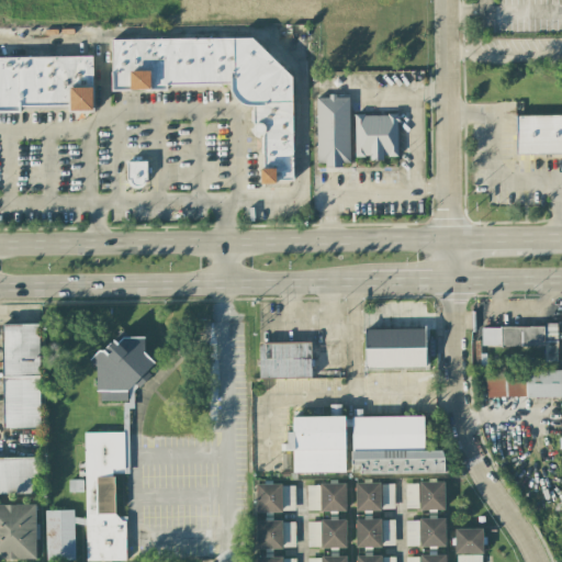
[(111,40),(111,91),(165,90),(169,86),(210,85),(231,85),(231,94),(243,107),(253,105),(254,133),(260,141),(260,149),(262,152),(263,165),(260,168),(260,183),(293,182),(292,76),(250,37),(111,40)]
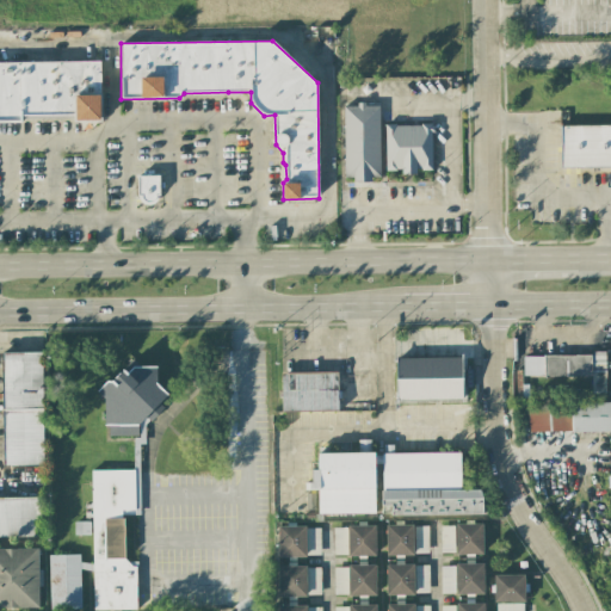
[(100,61),(0,62),(0,122),(22,122),(22,116),(74,116),(74,121),(102,121),(100,61)]
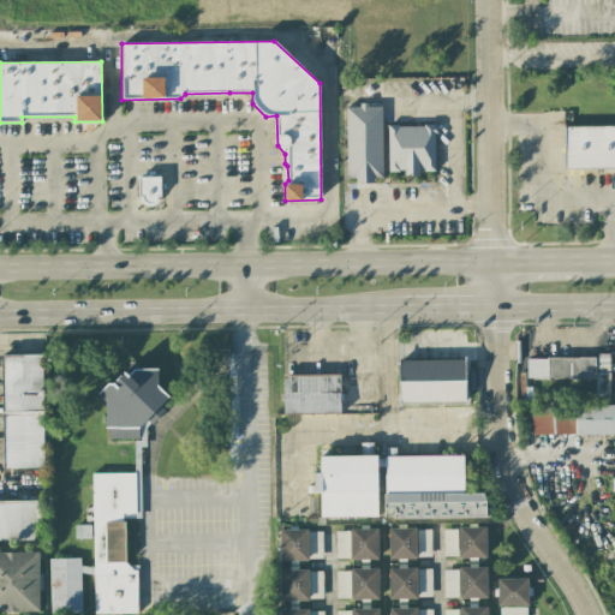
[(381,106),(345,106),(346,181),(382,180),(381,106)]
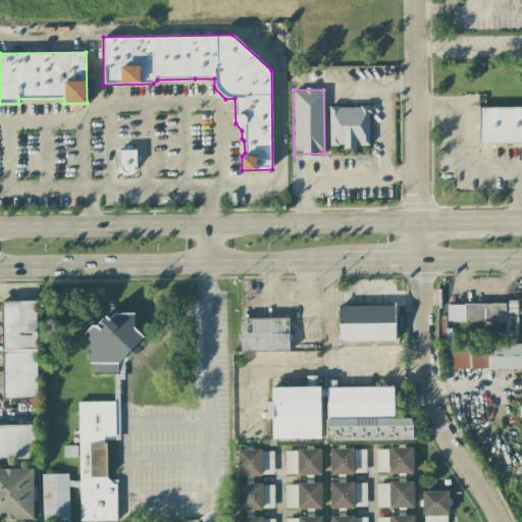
[(369,145),(369,106),(328,106),(328,146),(343,146),(343,149),(356,149),(356,146),(369,145)]
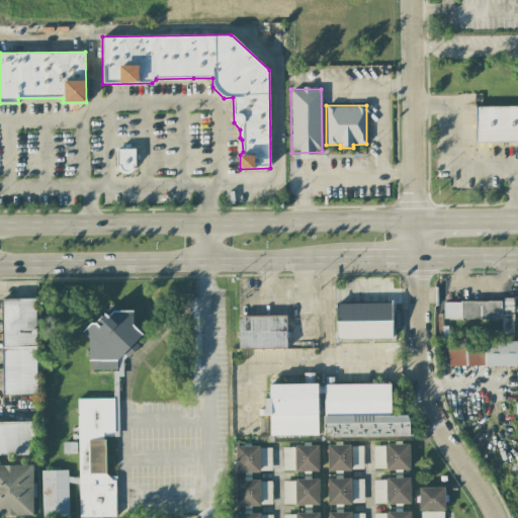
[(517,105),(475,107),(476,143),(517,141),(517,105)]
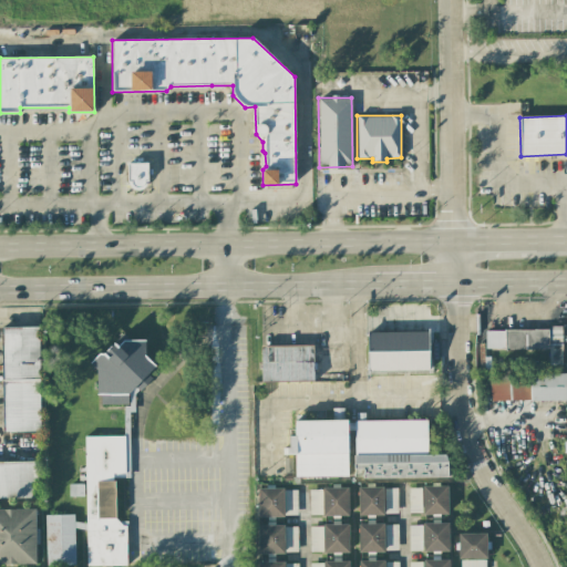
[(147,163),(127,163),(129,189),(148,188),(147,163)]
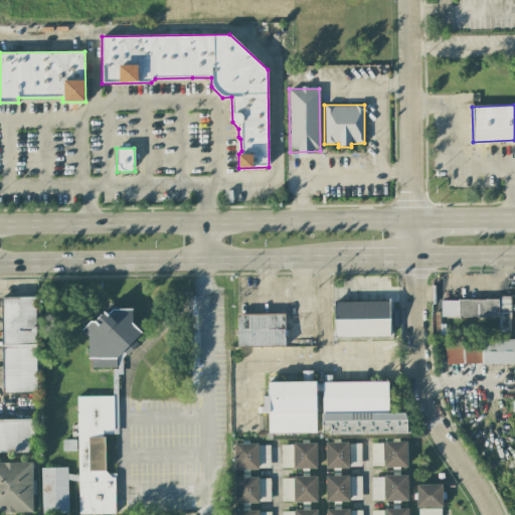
[(37,391),(35,297),(1,298),(3,392),(37,391)]
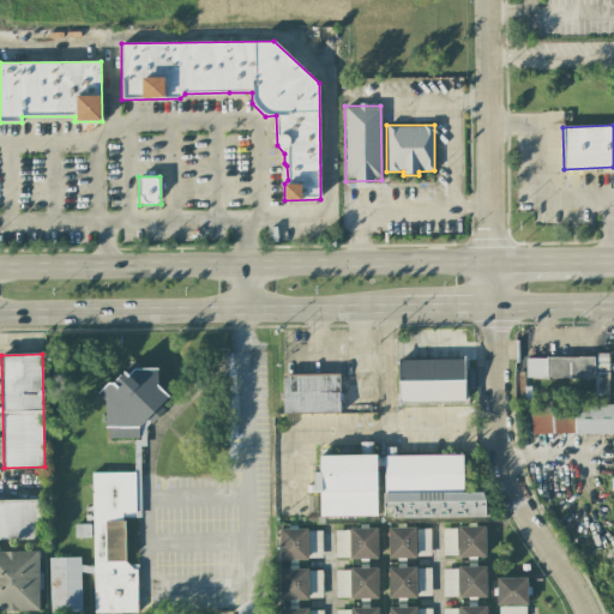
[(595,395),(609,395),(608,356),(525,357),(527,379),(595,378),(595,395)]
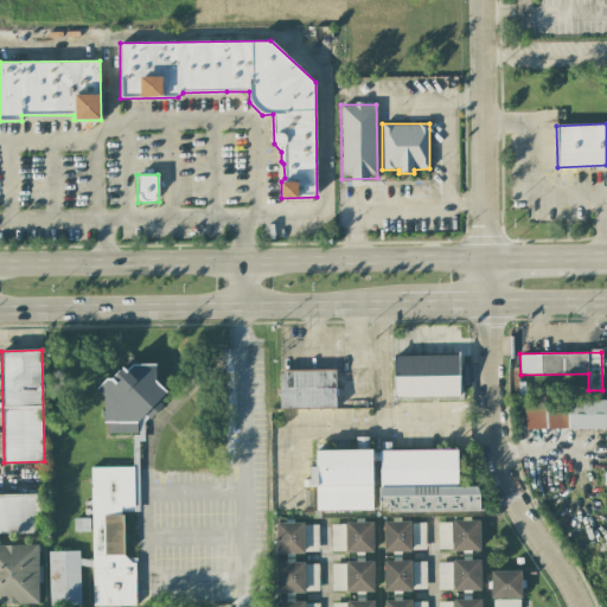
[(394,356),(394,398),(459,397),(459,356),(394,356)]
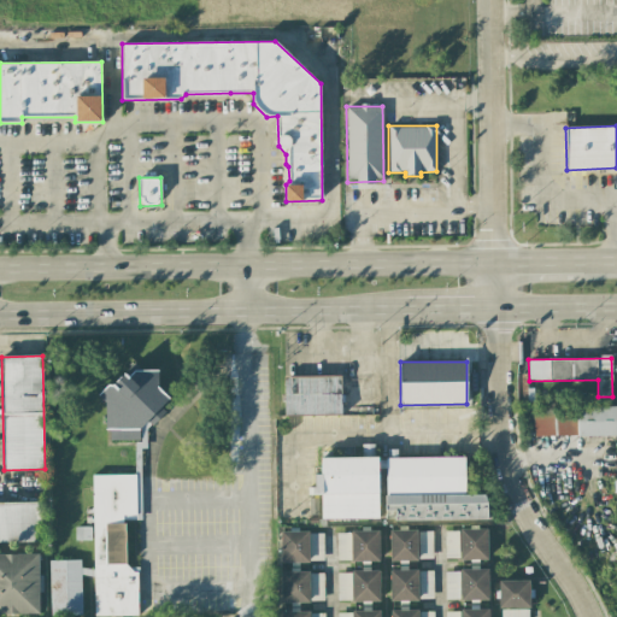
[(136,441),(136,448),(146,448),(146,427),(162,427),(163,392),(158,392),(158,372),(119,371),(119,386),(105,386),(105,440),(136,441)]
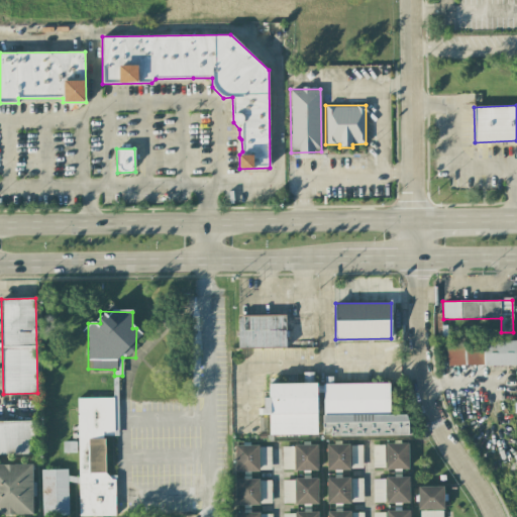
[(238,315),(238,348),(286,347),(286,315),(238,315)]
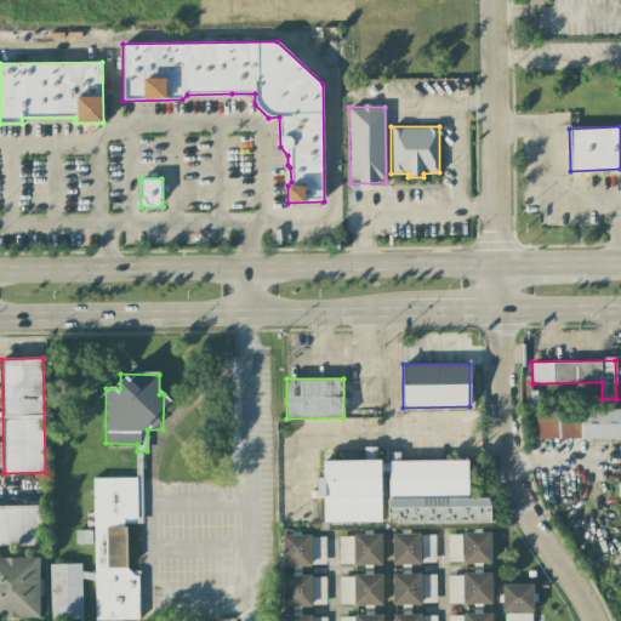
[(620,408),(536,410),(536,439),(620,437),(620,408)]
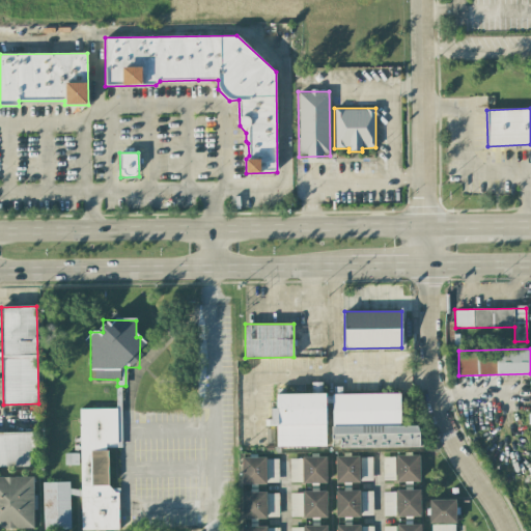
[(326,446),(326,393),(276,394),(276,408),(271,409),(271,423),(276,423),(276,447),(326,446)]
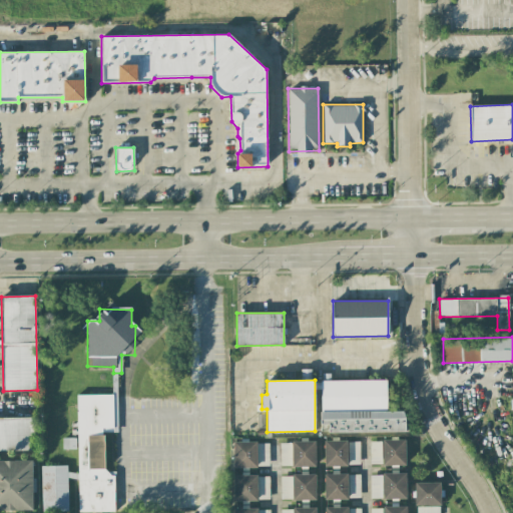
[(405,432),(405,411),(387,412),(386,380),(320,381),(321,424),(329,424),(329,433),(405,432)]
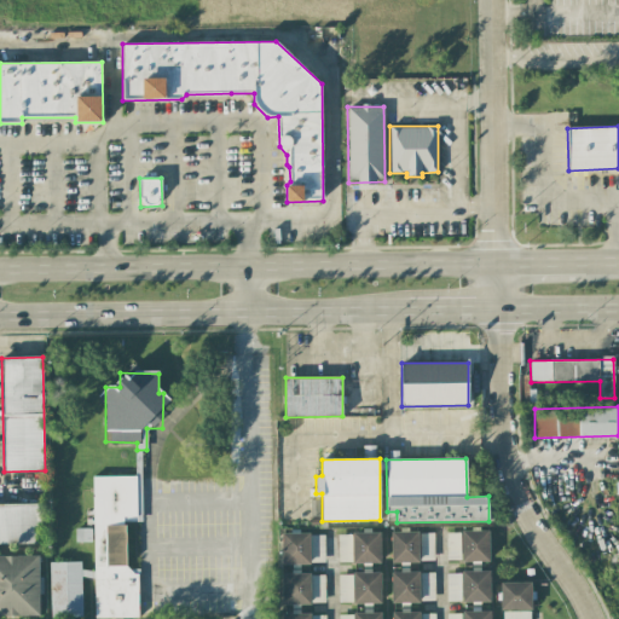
[(92,476),(94,618),(138,618),(137,570),(126,570),(126,522),(140,521),(140,475),(92,476)]
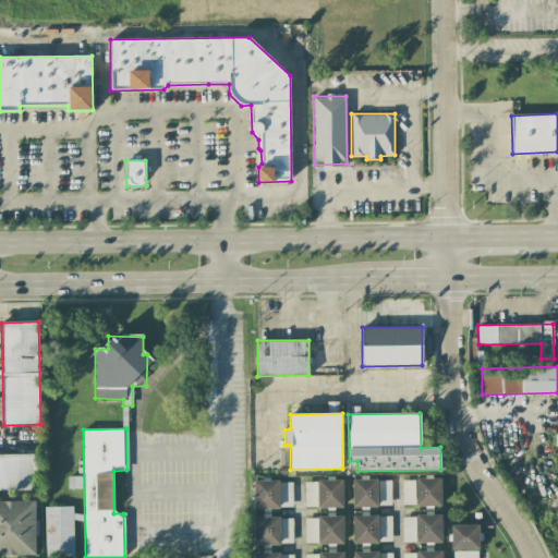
[(0,490),(40,490),(39,455),(0,455),(0,490)]
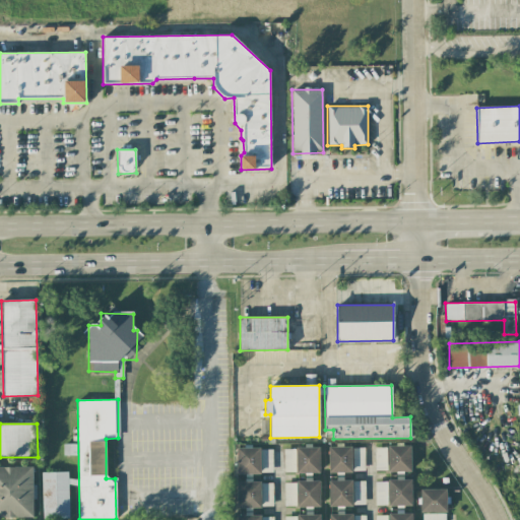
[(388,472),(410,472),(410,446),(388,446),(388,472)]
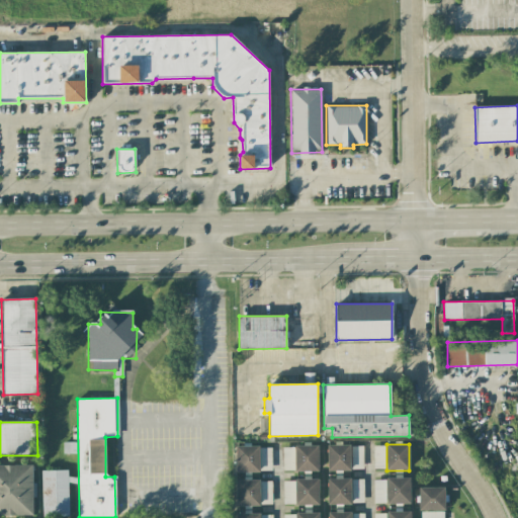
[(318,445),(294,446),(295,471),(318,471),(318,445)]
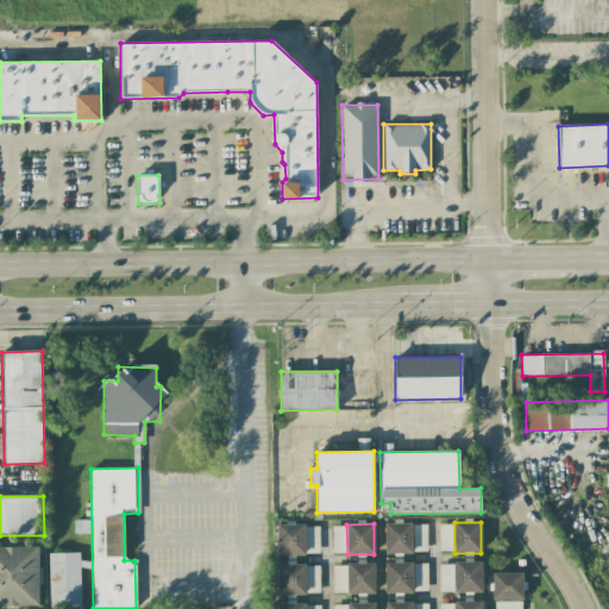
[(384,523),(385,553),(412,553),(412,523),(384,523)]
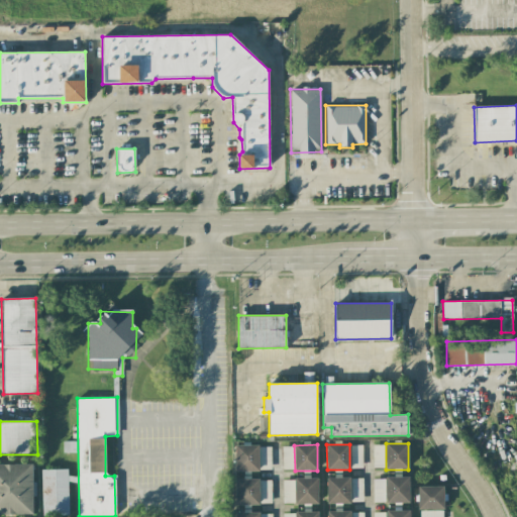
[(271,446),(259,446),(259,445),(235,445),(235,471),(271,471),(271,446)]
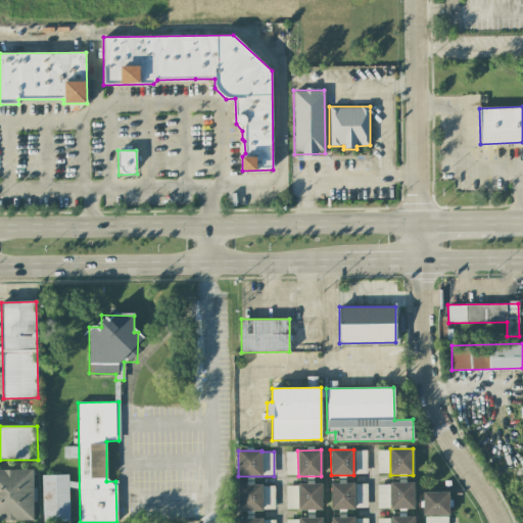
[(366,474),(367,450),(355,450),(355,473),(366,474)]
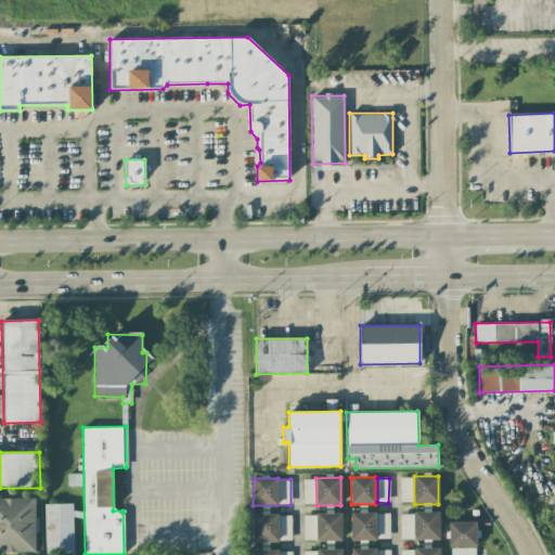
[(400,502),(413,502),(412,478),(400,478),(400,502)]
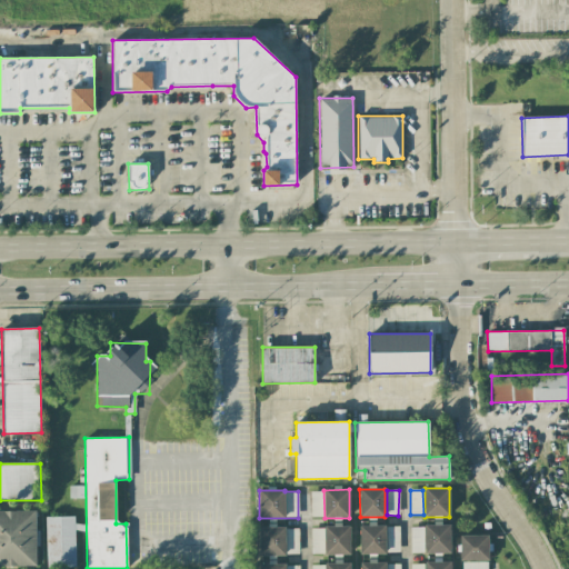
[(322,491),(310,491),(311,517),(323,517),(322,491)]
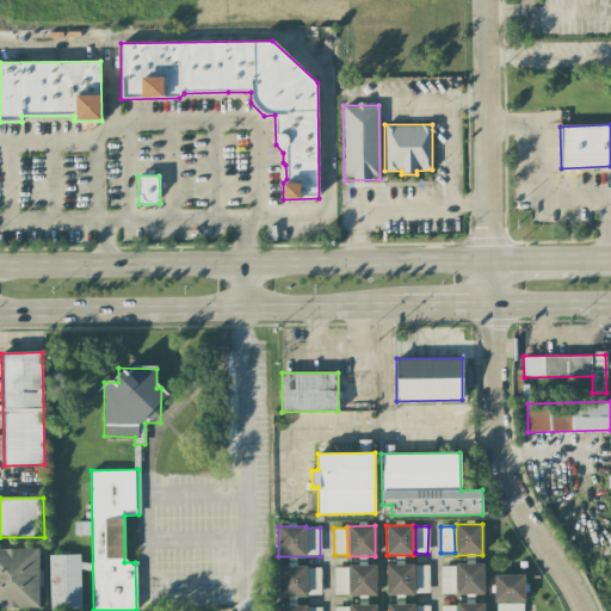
[(38,548),(0,548),(0,608),(38,608),(38,548)]
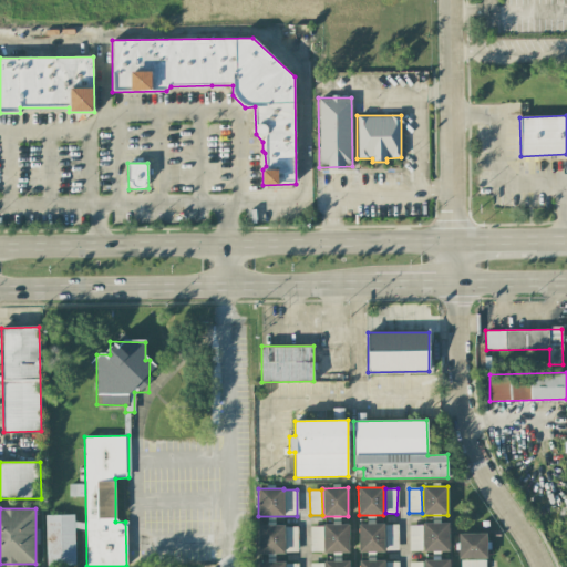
[(47,566),(75,565),(74,528),(85,528),(84,522),(74,523),(74,514),(45,515),(47,566)]
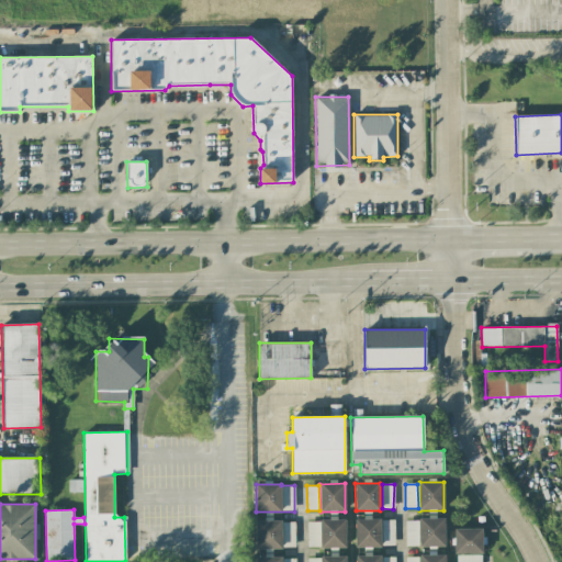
[(356,548),(381,547),(380,519),(355,519),(356,548)]
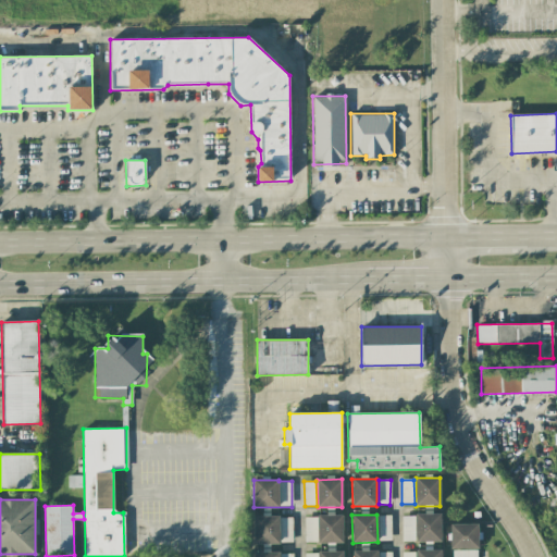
[(401,515),(401,542),(441,541),(441,515),(401,515)]
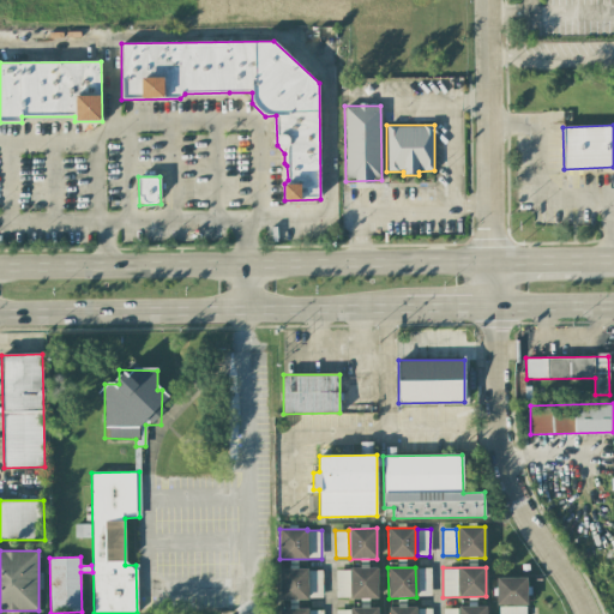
[(281,600),(307,600),(307,569),(280,570),(281,600)]
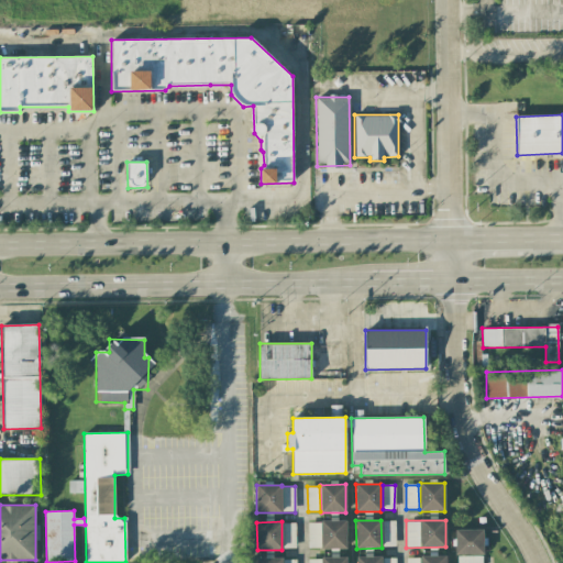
[(346,549),(346,521),(308,521),(308,549),(346,549)]
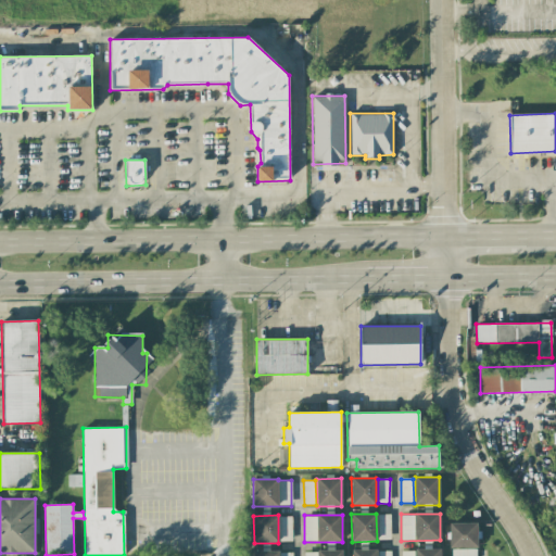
[(390,515),(379,515),(379,540),(390,539),(390,515)]
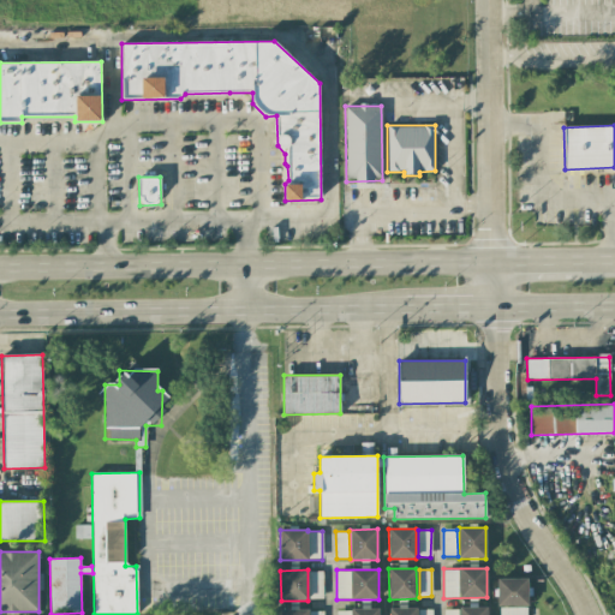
[(527,579),(497,579),(497,607),(527,605),(527,579)]
